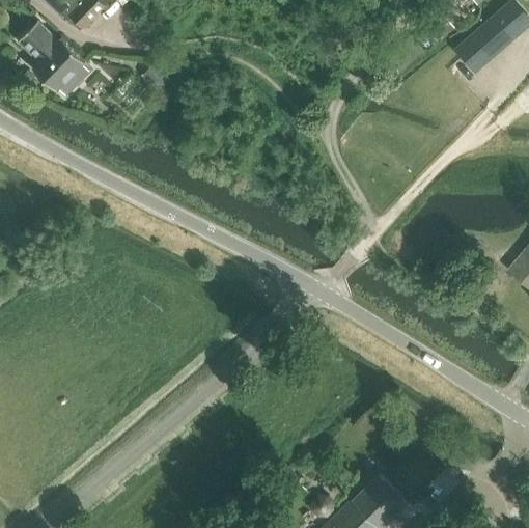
[(59,0),(46,0),(61,14),(61,15),(68,7),(67,7),(59,0)]
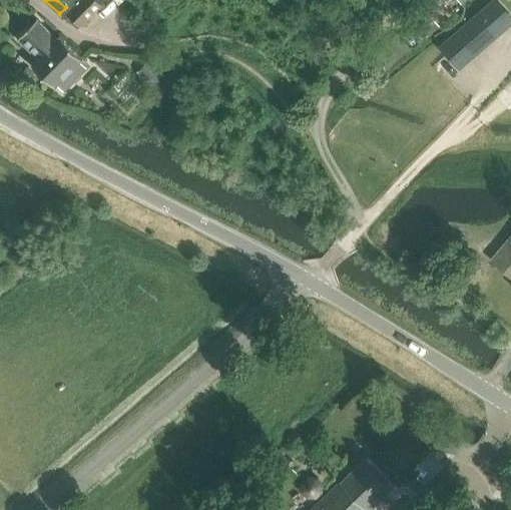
[(59,14),(57,15),(64,22),(68,19),(79,29),(100,8),(101,7),(107,0),(72,0),(66,7),(59,14)]
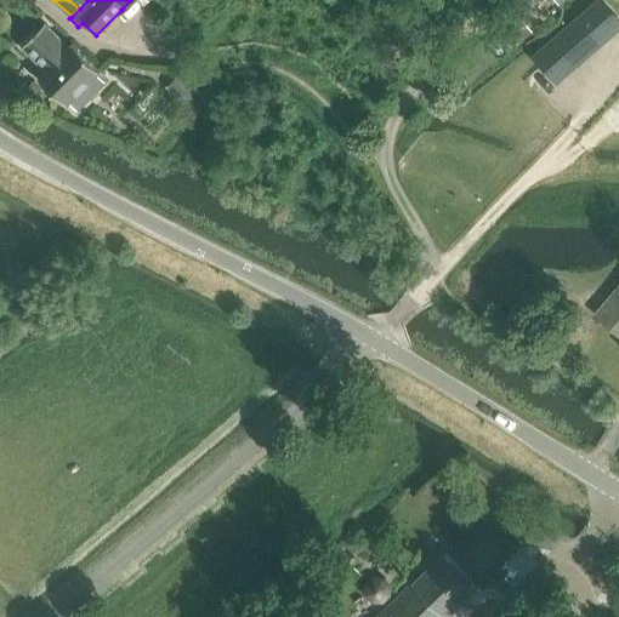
[(588,12),(533,60),(555,85),(557,83),(609,36),(594,18),(588,12)]
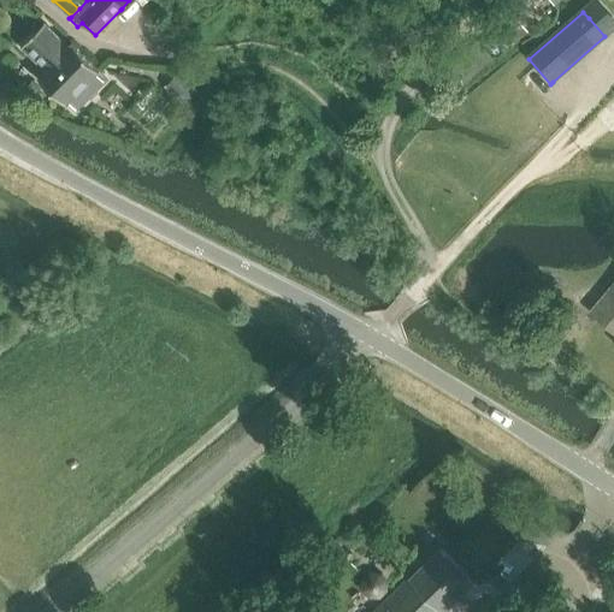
[(502,55),(527,35),(512,17),(488,37),(502,55)]
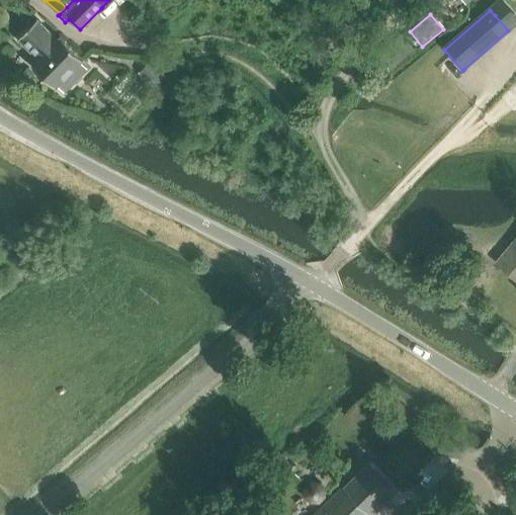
[(82,62),(59,38),(51,47),(43,38),(48,33),(35,22),(16,41),(27,54),(29,52),(38,60),(30,68),(54,91),(57,87),(58,88),(80,66),(79,65),(82,62)]
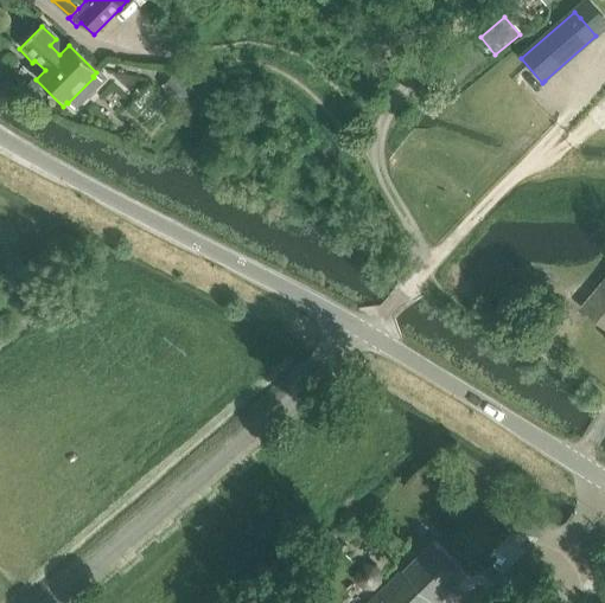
[(191,92),(174,76),(164,87),(182,103),(191,92)]
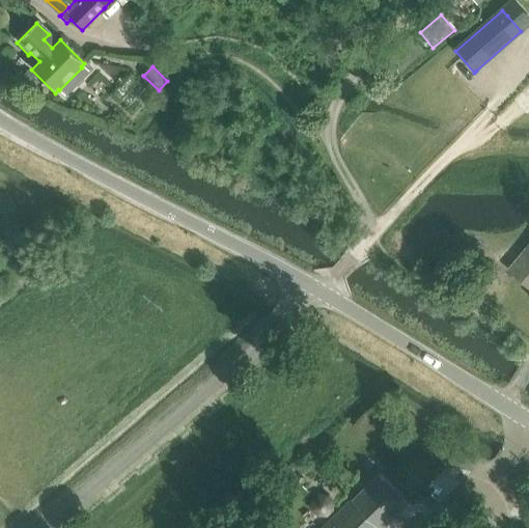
[(528,246),(507,271),(528,288),(528,246)]
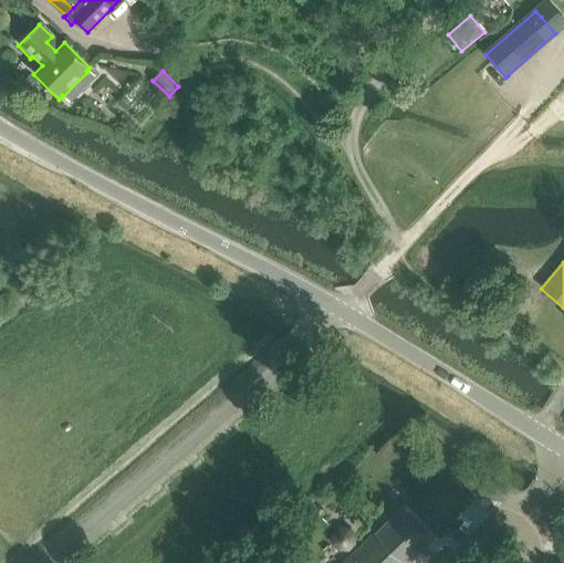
[(407,562),(432,538),(403,508),(359,551),(371,562),(407,562)]
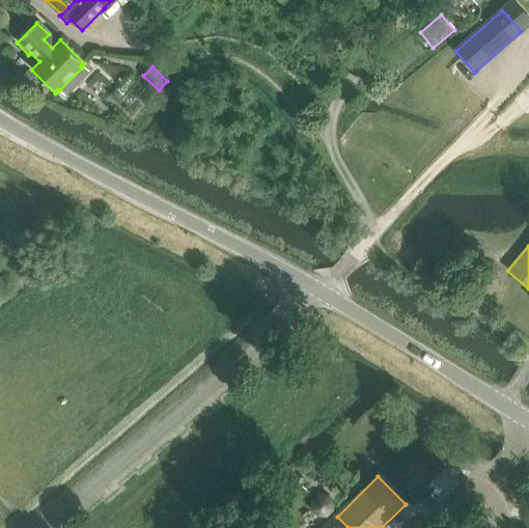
[(347,527),(337,517),(326,527),(347,527)]
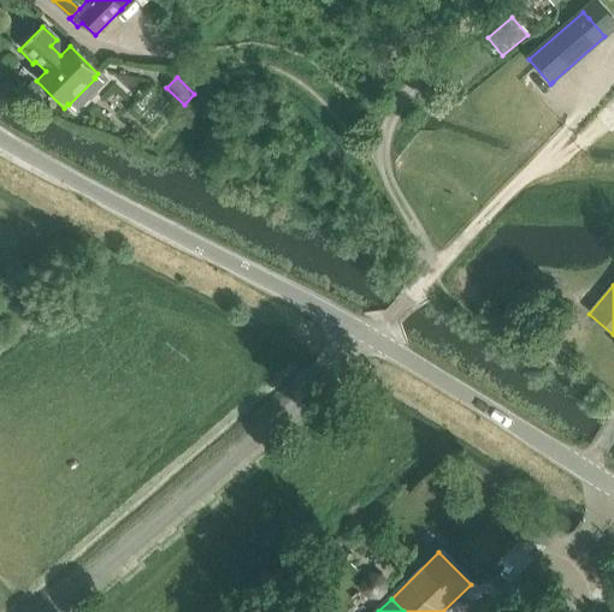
All buildings are outlined.
